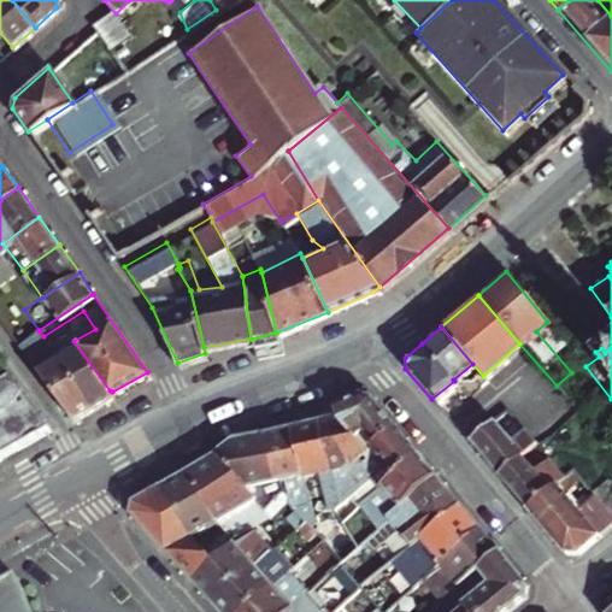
[(19,348),(70,417),(92,405),(54,352),(43,336),(19,348)]
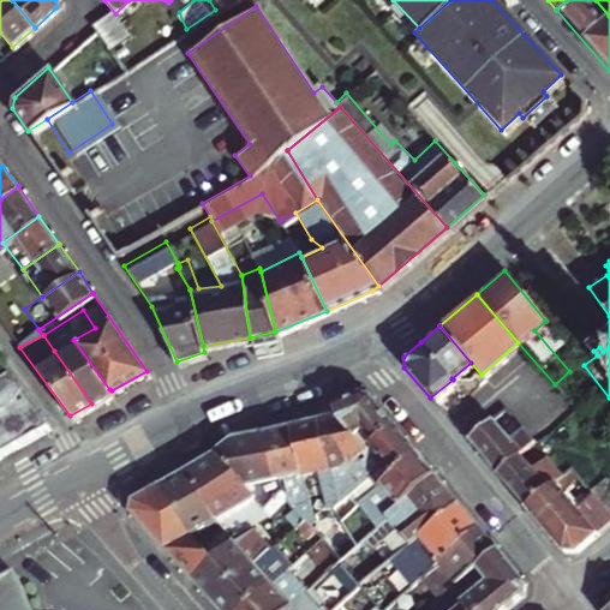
[(54,351),(91,404),(112,390),(109,389),(73,340),(54,351)]
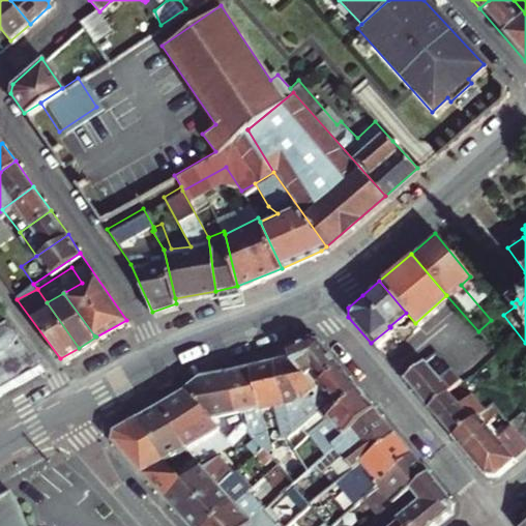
[(0,389),(41,366),(5,317),(0,320),(0,389)]
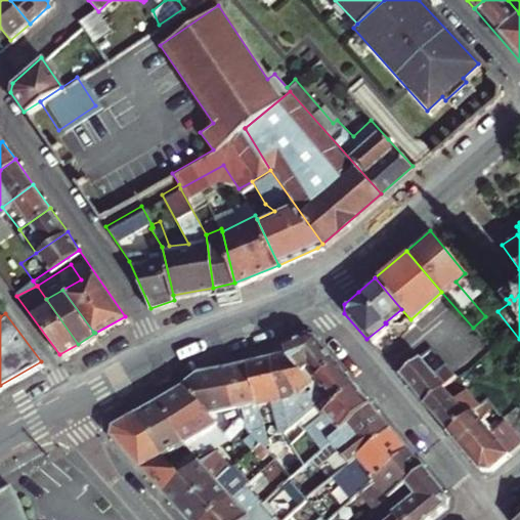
[(300,334),(282,342),(285,352),(306,380),(301,385),(312,404),(326,391),(313,375),(332,361),(309,337),(300,334)]
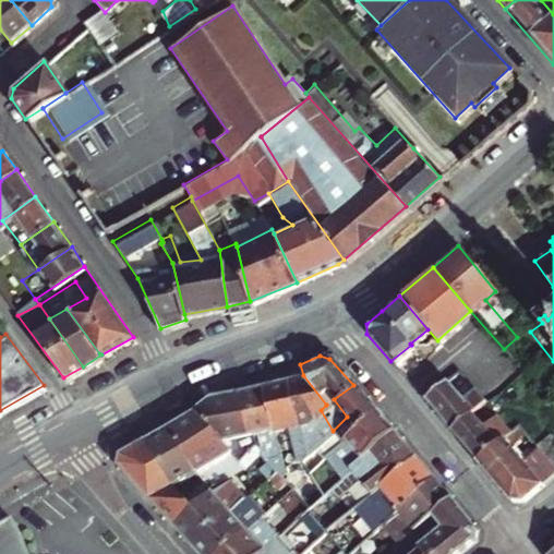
[(422,396),(448,425),(468,408),(481,398),(454,370),(422,396)]
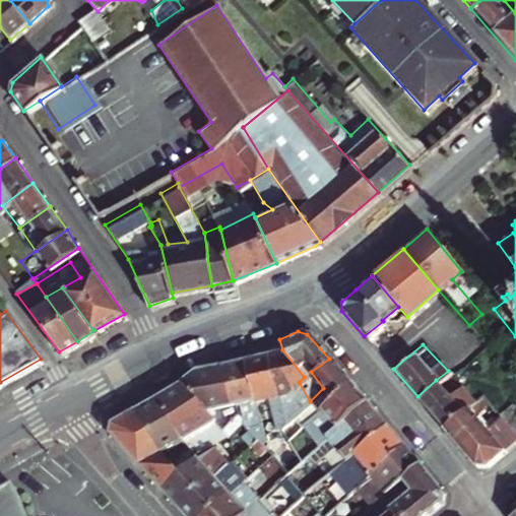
[(304,377),(282,349),(267,353),(282,413),(283,420),(310,401),(299,382),(304,377)]
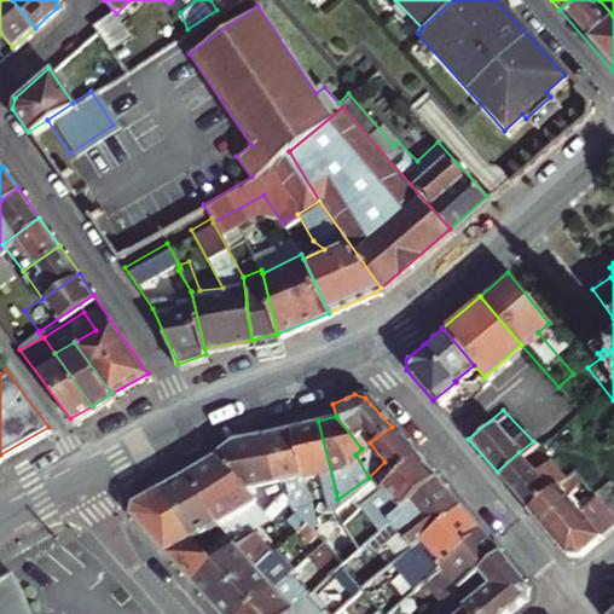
[(336,492),(318,421),(288,427),(302,475),(317,473),(324,497),(336,492)]
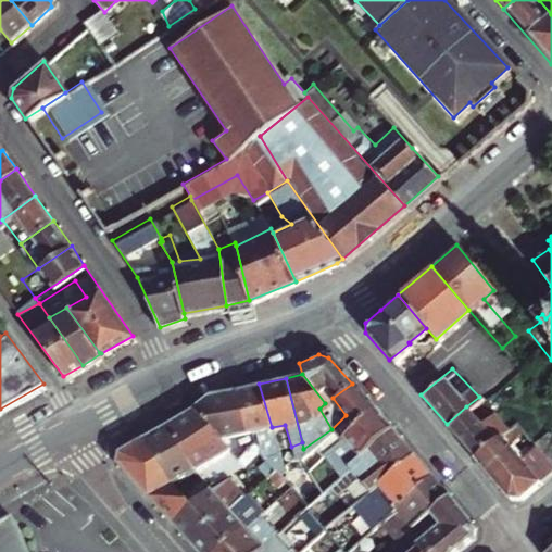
[(272,427),(259,384),(235,389),(249,434),(272,427)]
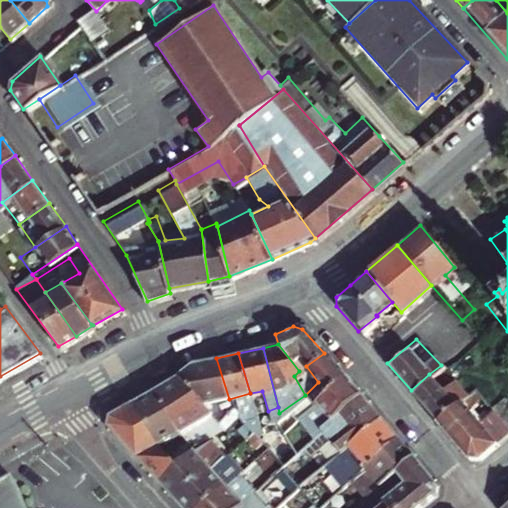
[(344,376),(324,353),(306,366),(318,382),(305,395),(309,399),(291,413),(295,418),(316,401),(344,376)]
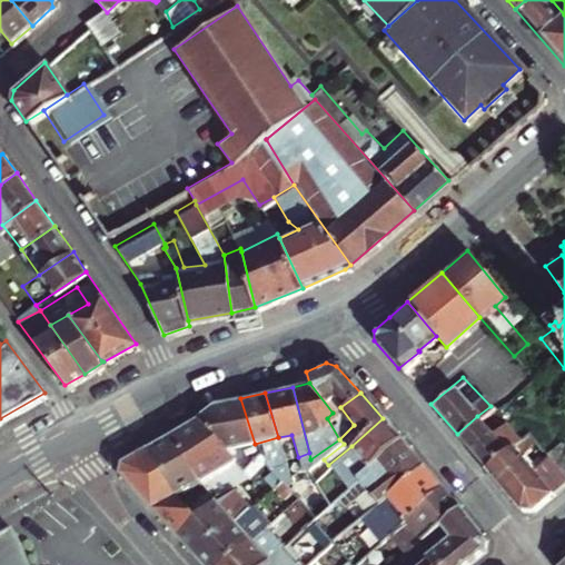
[(255,444),(240,398),(211,404),(196,418),(233,457),(241,465),(245,468),(258,455),(261,452),(255,444)]
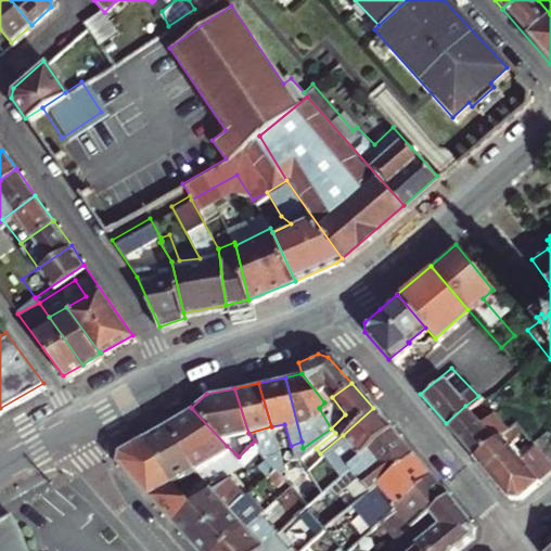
[(446,423),(472,452),(499,431),(505,424),(489,406),(476,418),(465,406),(446,423)]
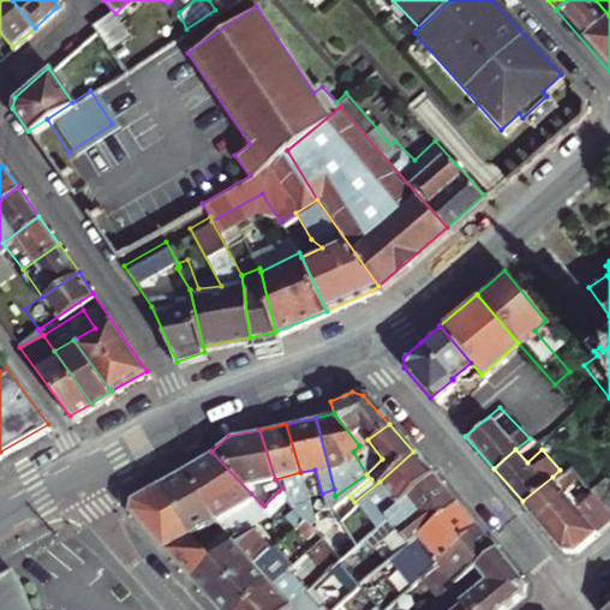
[(251,494),(211,452),(185,465),(216,516),(251,494)]
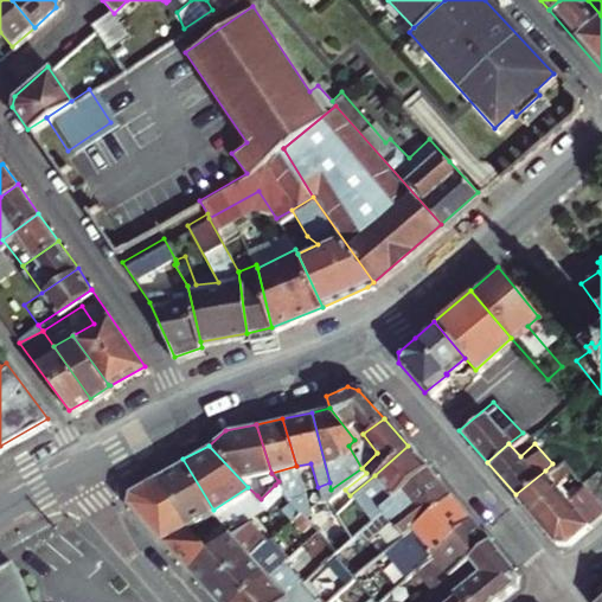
[(424,465),(408,446),(375,475),(380,484),(359,503),(369,514),(371,512),(424,465)]
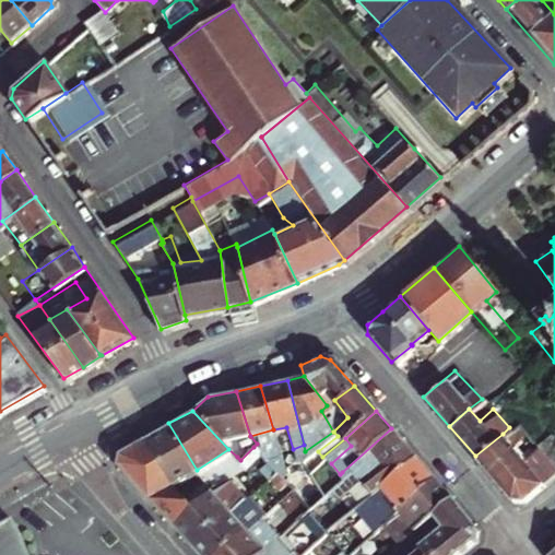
[(197,470),(168,423),(142,440),(176,486),(197,470)]
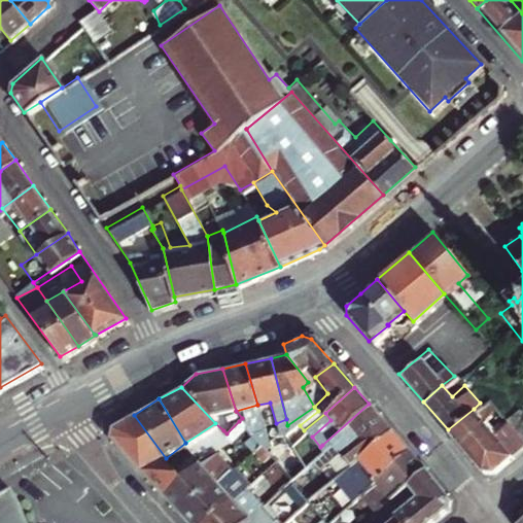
[(389,427),(369,404),(322,445),(330,454),(338,448),(350,462),(389,427)]
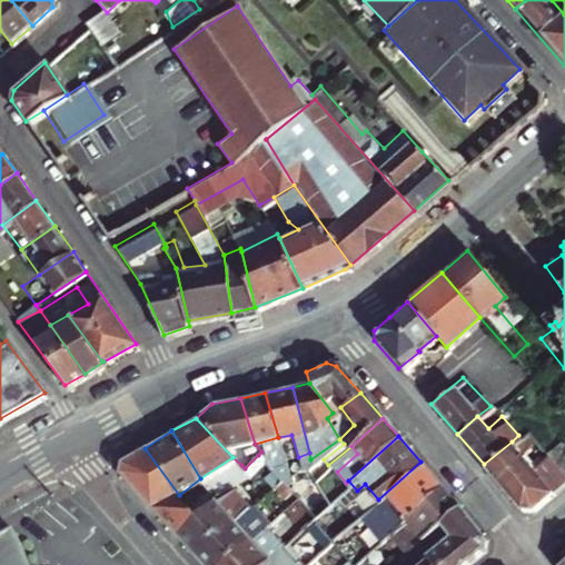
[(564,479),(564,448),(557,439),(529,464),(504,486),(517,503),(533,505),(564,479)]
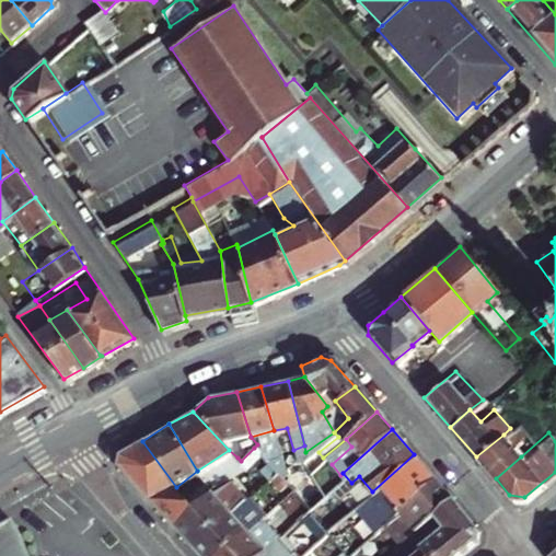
[(496,478),(521,456),(504,435),(476,456),(496,478)]
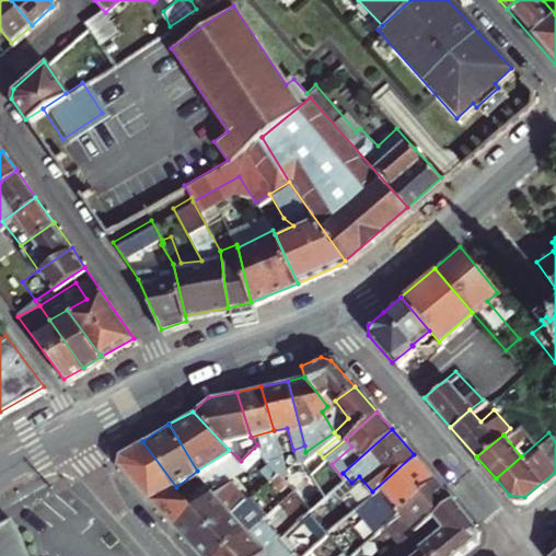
[(176,487),(142,441),(117,453),(120,467),(173,526),(193,506),(176,487)]
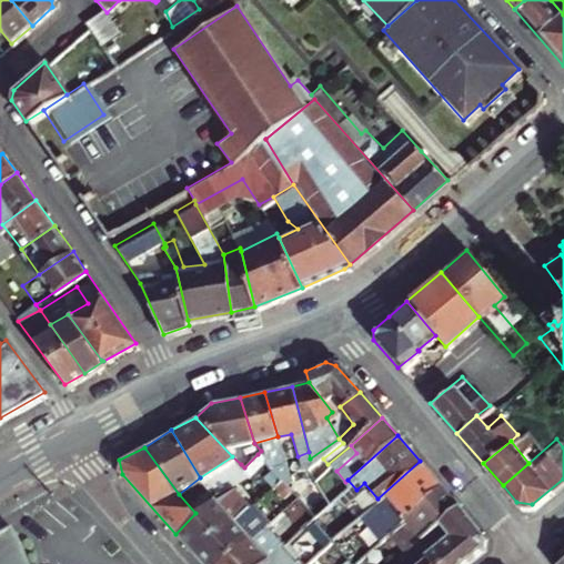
[(282,460),(265,464),(258,454),(244,467),(241,464),(224,475),(227,481),(233,479),(235,484),(243,481),(240,473),(244,471),(248,473),(254,467),(321,545),(332,535),(313,516),(328,500),(304,467),(286,480),(282,460)]
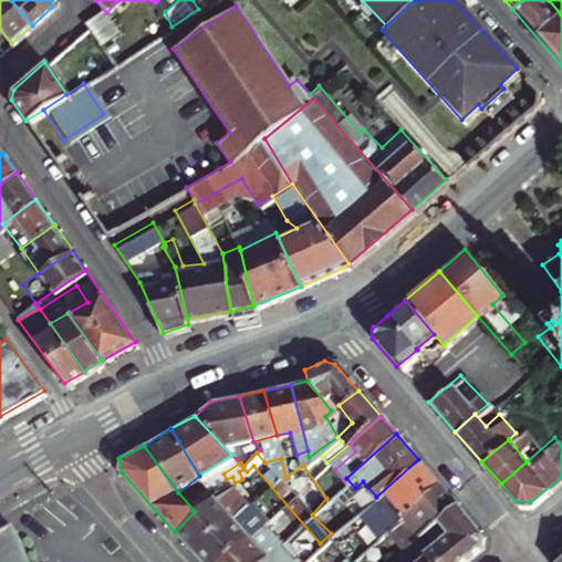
[(438,482),(418,459),(376,497),(371,501),(389,523),(393,520),(438,482)]
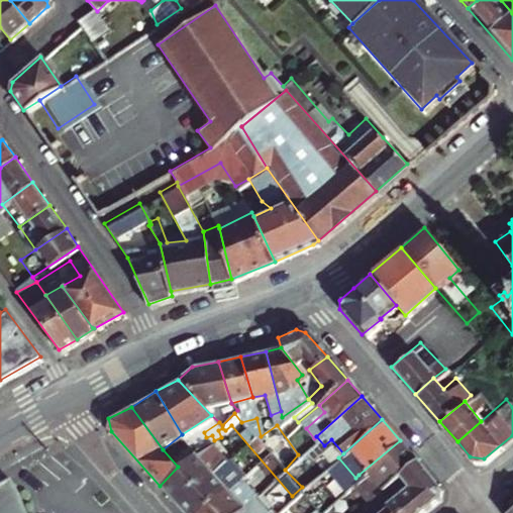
[(415,458),(400,440),(358,475),(374,493),(376,491),(415,458)]
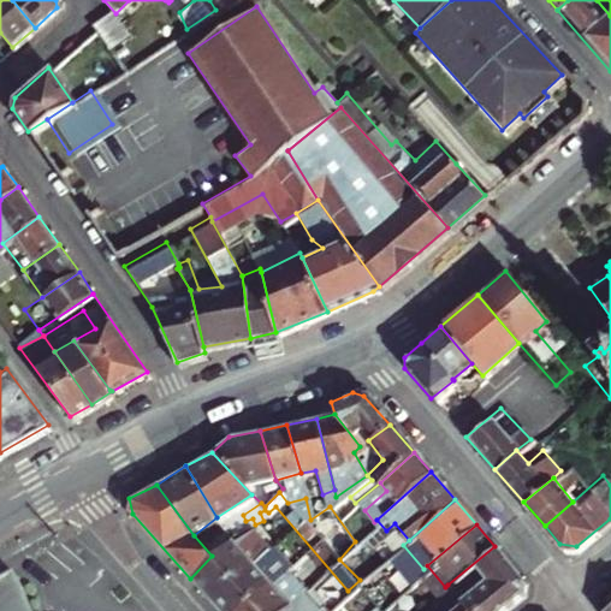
[(212,556),(190,579),(208,598),(250,561),(241,549),(257,532),(249,527),(232,539),(212,556)]
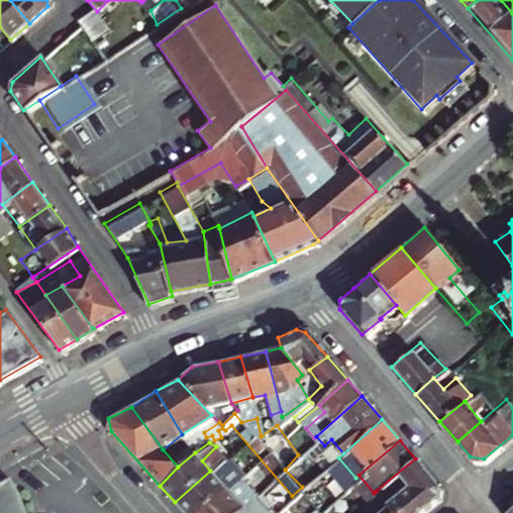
[(225,456),(210,471),(175,502),(185,512),(200,512),(226,489),(218,480),(234,466),(225,456)]
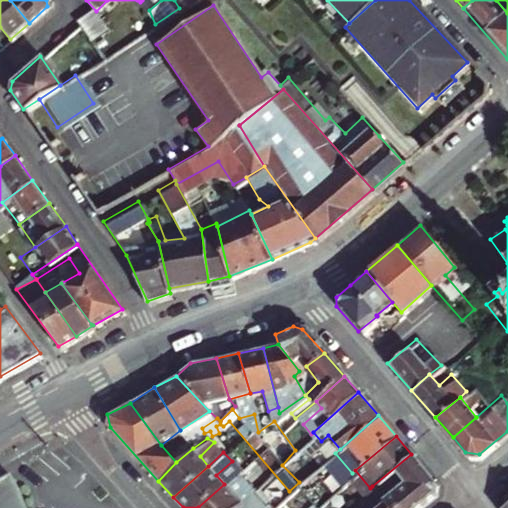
[(435,482),(411,454),(372,486),(376,493),(397,476),(402,482),(382,501),(388,507),(412,507),(433,491),(435,482)]
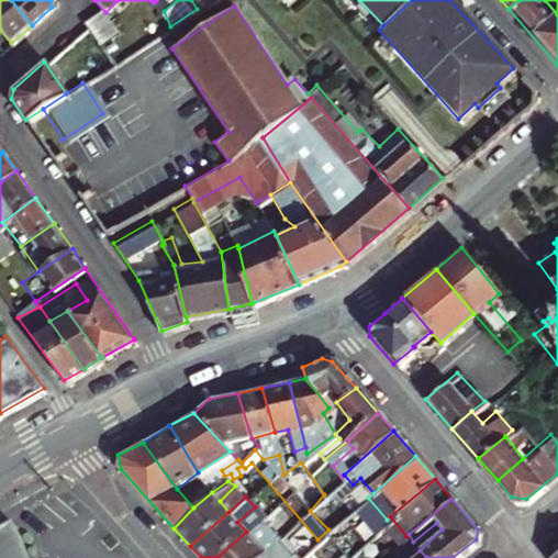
[(0,557),(25,557),(17,529),(9,512),(0,516),(0,557)]
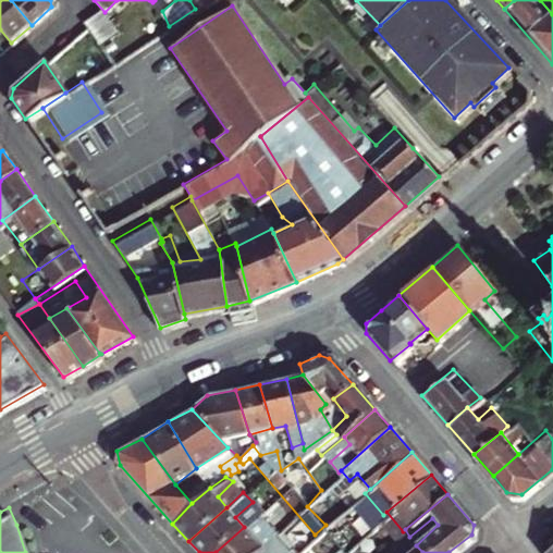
[(244,527),(216,552),(255,552),(267,541),(272,537),(255,517),(244,527)]
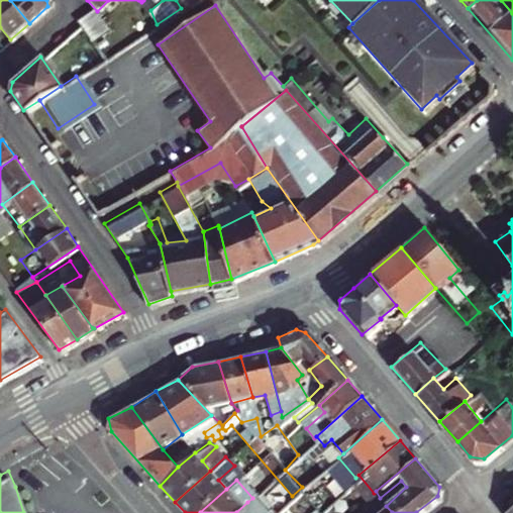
[(258,512),(247,502),(236,512),(258,512)]
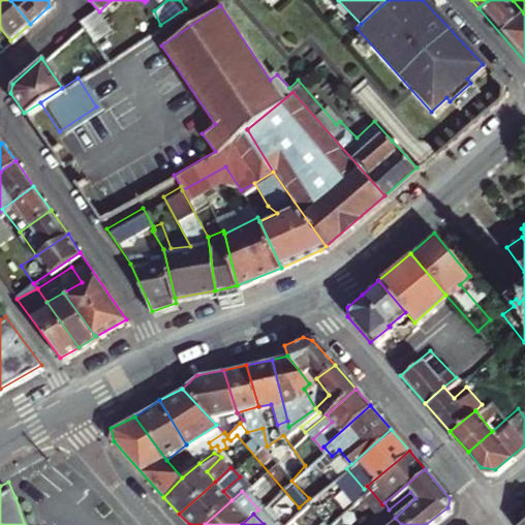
[(280,524),(296,524),(300,522),(294,514),(280,524)]
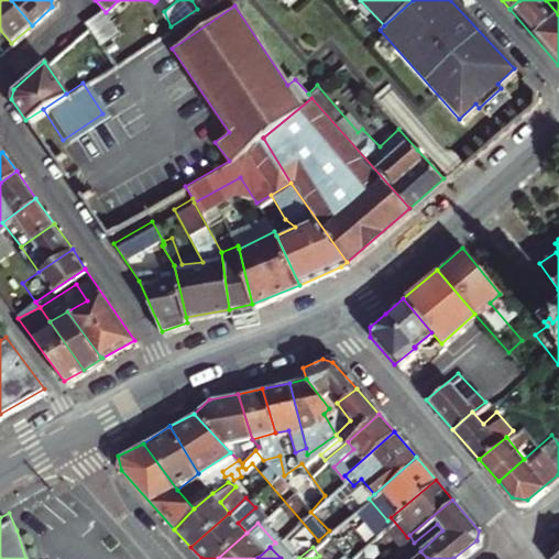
[(558,558),(558,547),(546,558),(547,558),(558,558)]
